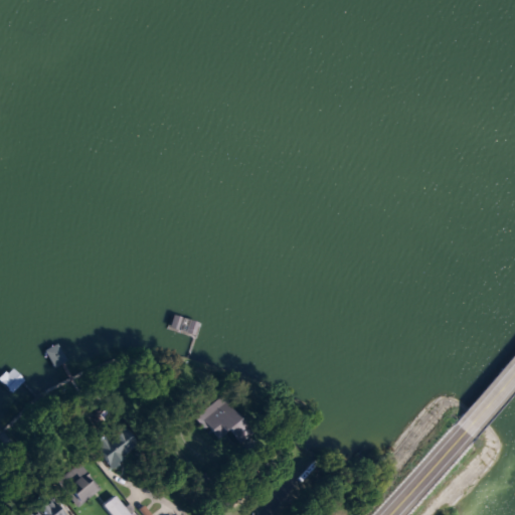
[(69,360),(57,367),(48,351),(60,344),(69,360)]
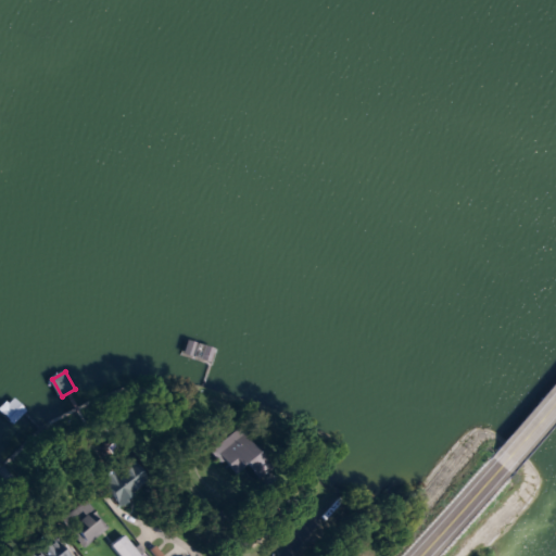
[(15,425),(0,408),(9,401),(12,403),(17,397),(29,411),(15,425)]
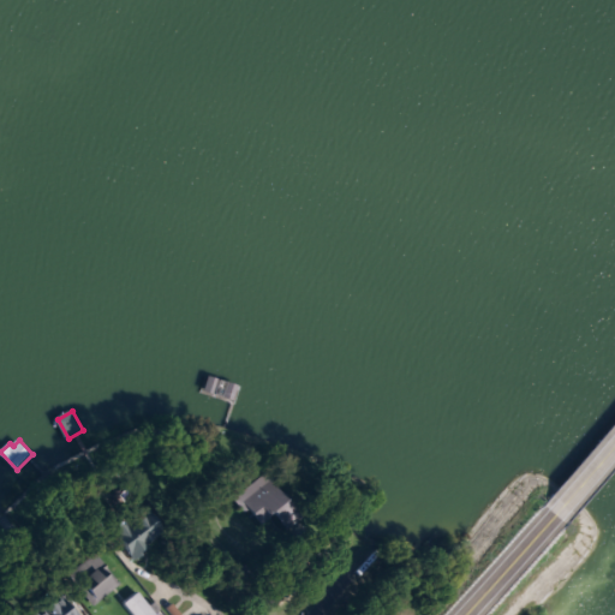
[(274,514),(264,524),(243,502),(268,477),(304,513),(290,529),(274,514)]
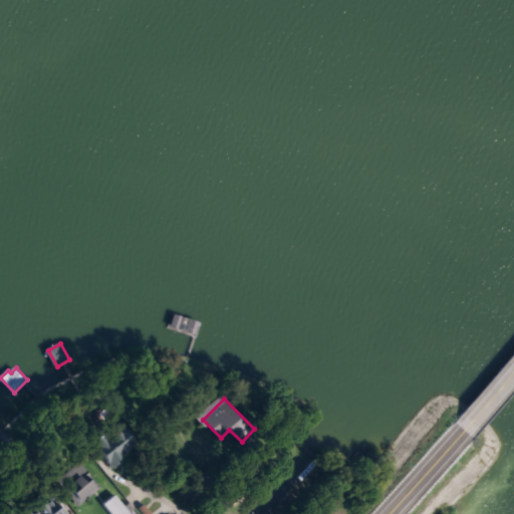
[(112,469),(93,447),(120,425),(140,447),(112,469)]
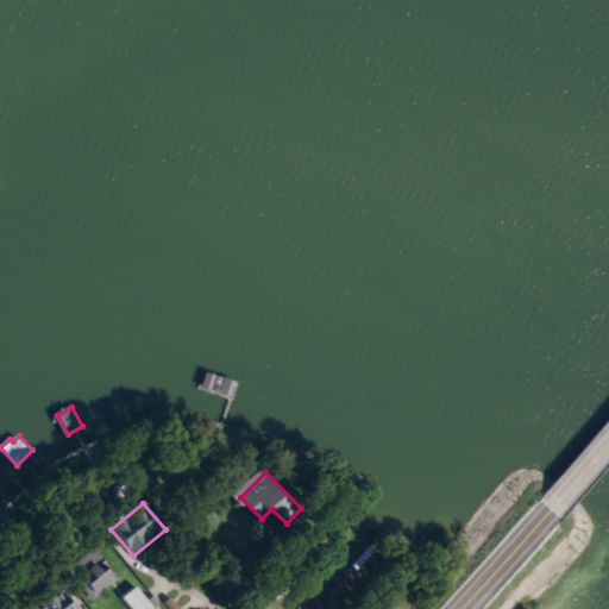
[(73,565),(96,548),(118,578),(94,595),(73,565)]
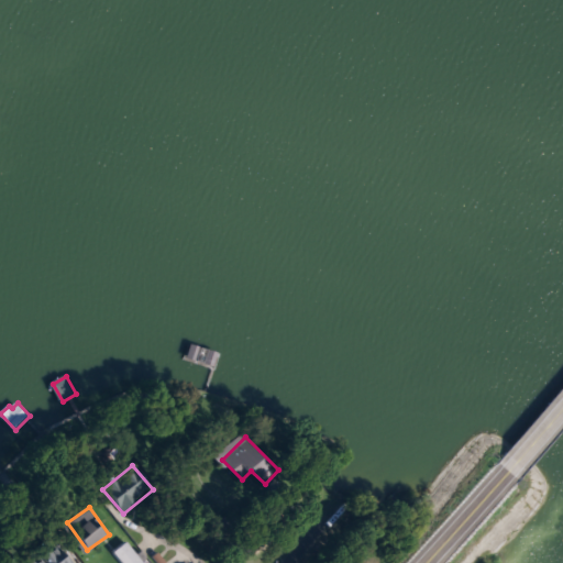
[(73,562),(31,562),(26,555),(56,537),(73,562)]
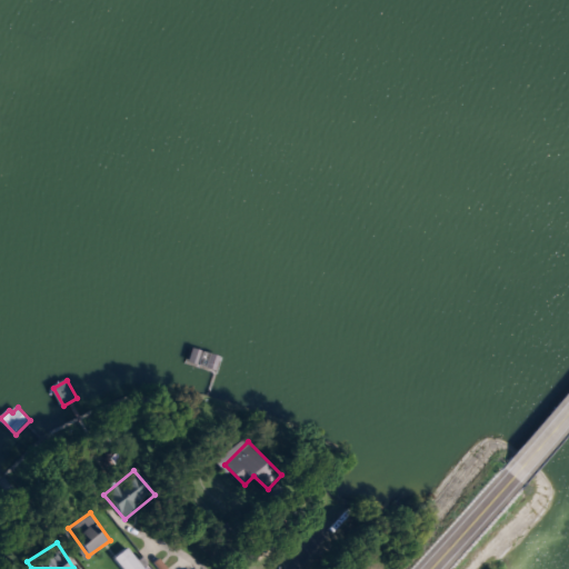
[(120,568),(111,558),(126,546),(146,568),(120,568)]
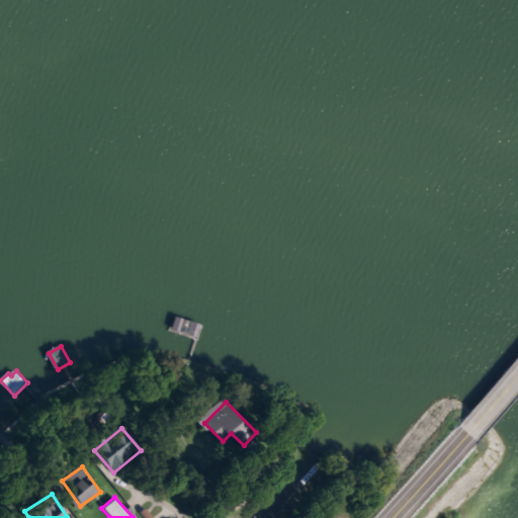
All buildings are outlined.
